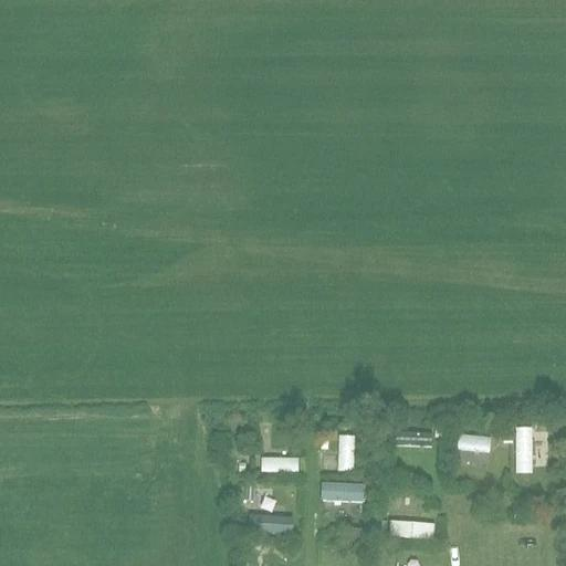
[(517,475),(534,475),(533,429),(517,429),(517,475)]
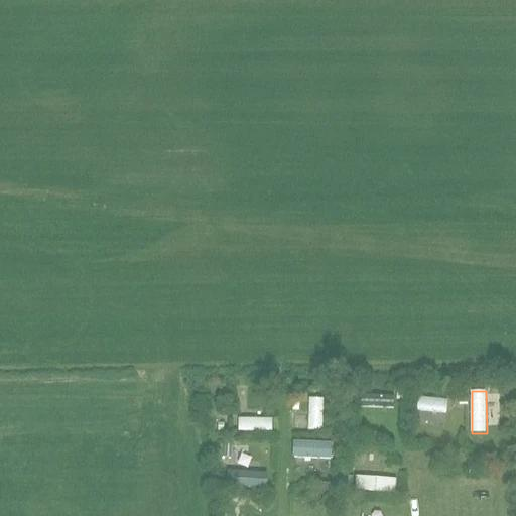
[(418,412),(446,412),(446,398),(418,398),(418,412)]
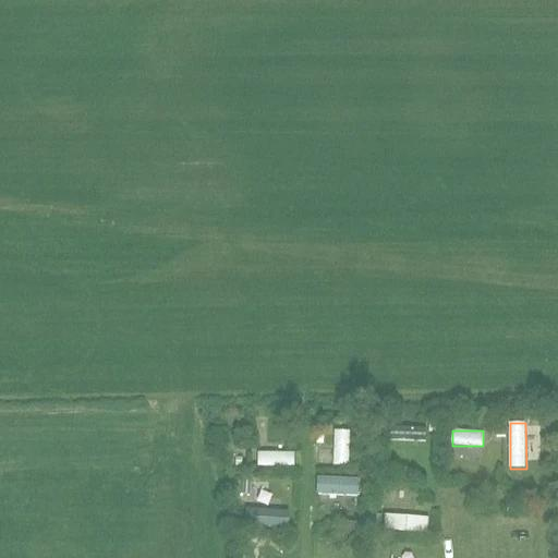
[(392,446),(424,445),(424,432),(391,432),(392,446)]
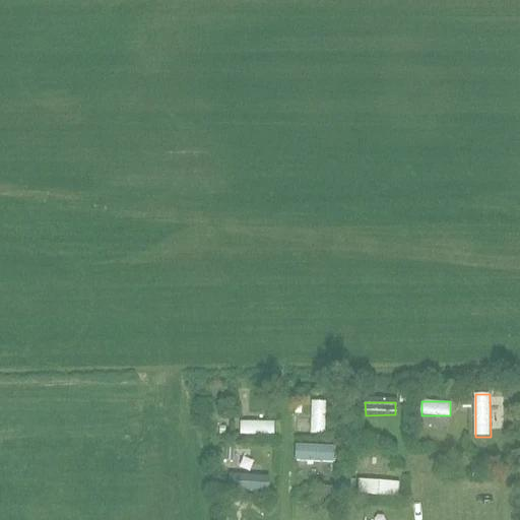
[(327,404),(310,404),(310,436),(326,437),(327,404)]
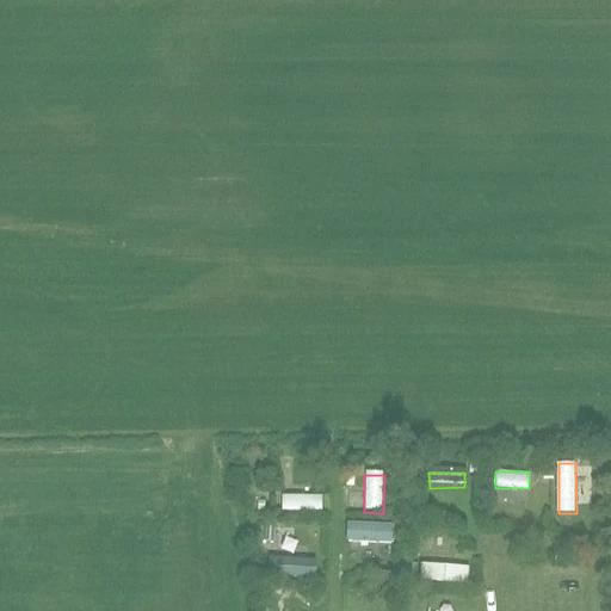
[(279,510),(316,508),(316,495),(278,495),(279,510)]
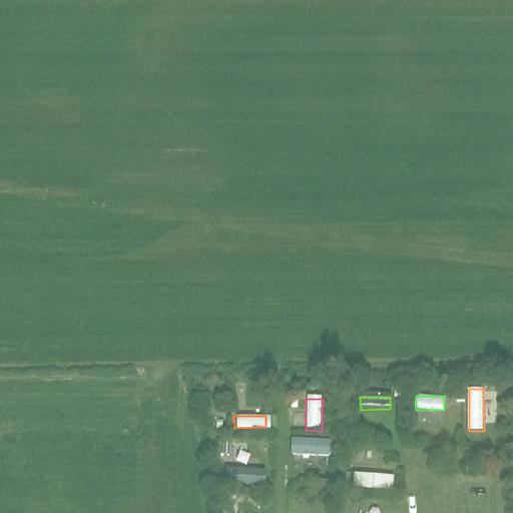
[(328,453),(328,438),(295,438),(295,453),(328,453)]
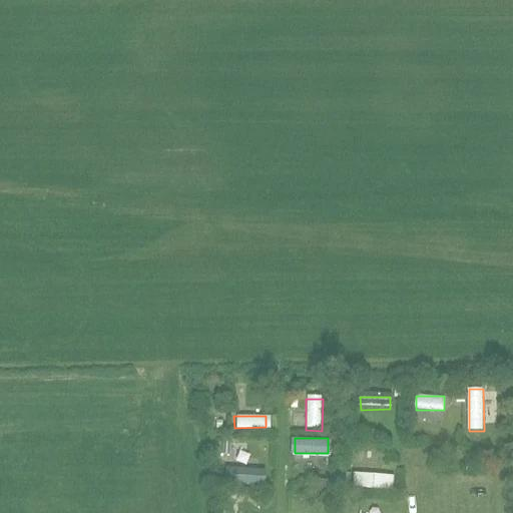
[(263,465),(230,466),(230,479),(263,479),(263,465)]
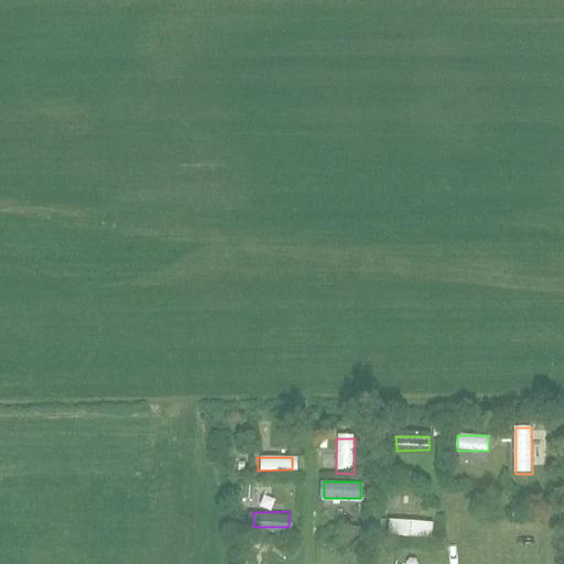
[(433,519),(384,520),(386,537),(433,537),(433,519)]
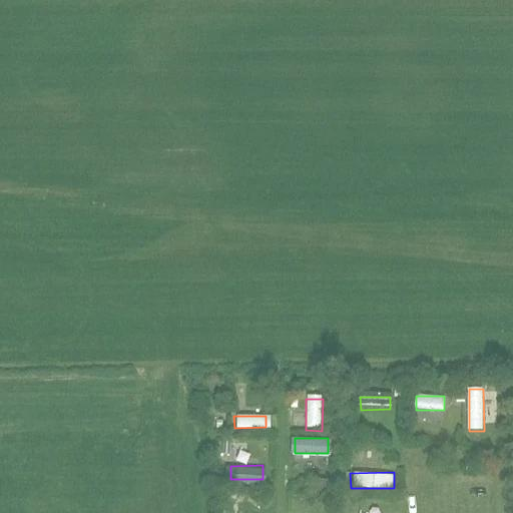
[(236,492),(228,491),(227,500),(235,501),(236,492)]
